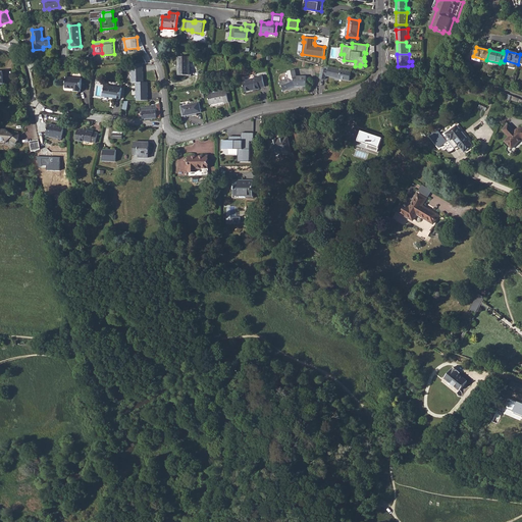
[(147,63),(143,55),(137,58),(138,64),(141,63),(143,63),(147,63)]
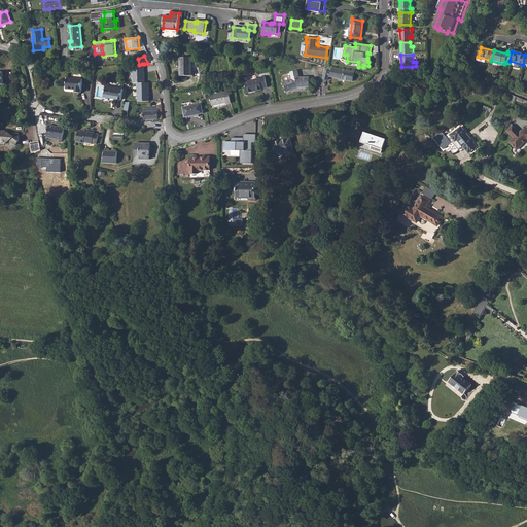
[(180,58),(180,76),(191,76),(191,57),(180,58)]
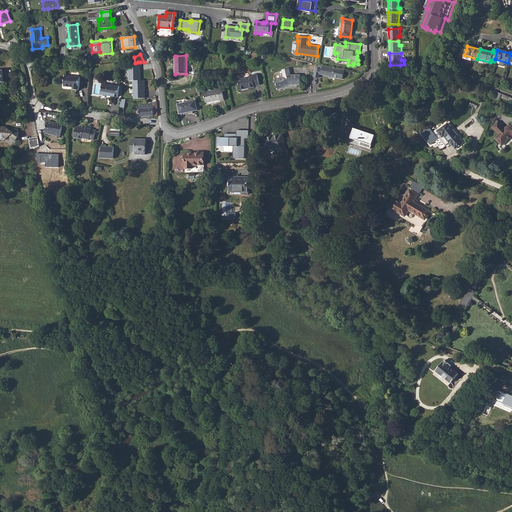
[(135,63),(128,63),(129,81),(133,81),(140,80),(140,70),(139,70),(139,67),(140,67),(140,62),(138,62),(135,63)]
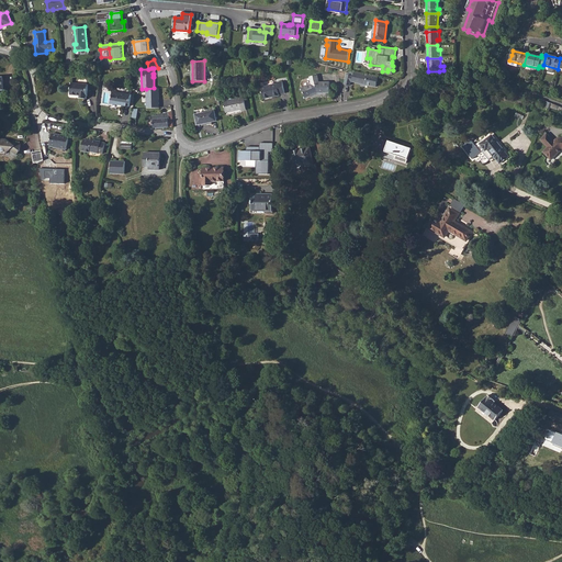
[(367,75),(353,72),(352,77),(346,75),(344,85),(349,86),(350,81),(374,87),(377,78),(367,75)]
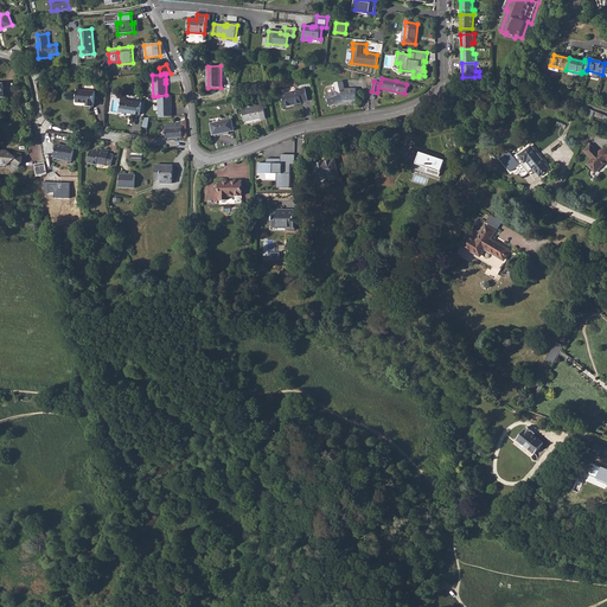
[(325,96),(330,106),(338,102),(342,101),(343,101),(345,101),(356,101),(356,89),(344,89),(343,81),(334,83),(336,91),(325,96)]
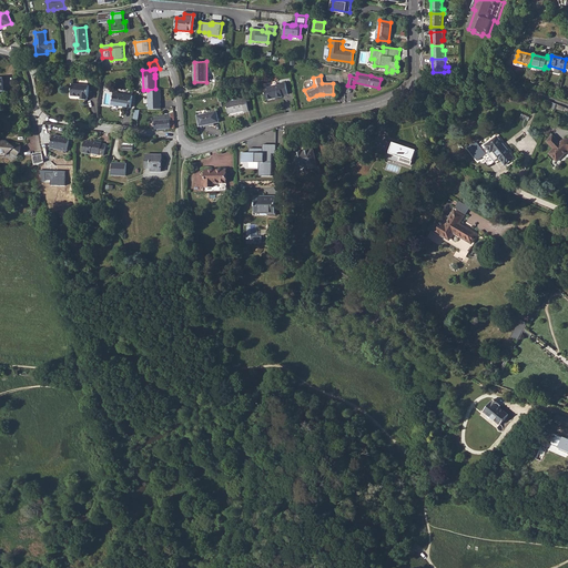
[(263,89),(266,100),(282,97),(282,95),(287,94),(285,82),(280,83),(280,85),(263,89)]
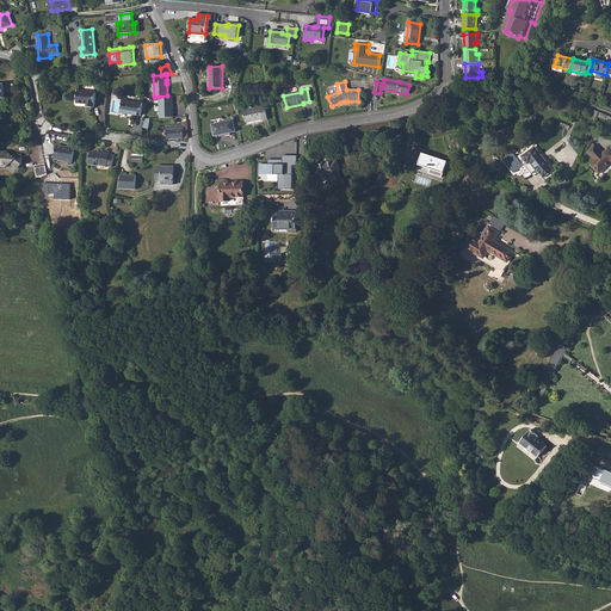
[(87,107),(93,107),(93,105),(94,105),(96,92),(78,91),(76,103),(87,104),(87,107)]
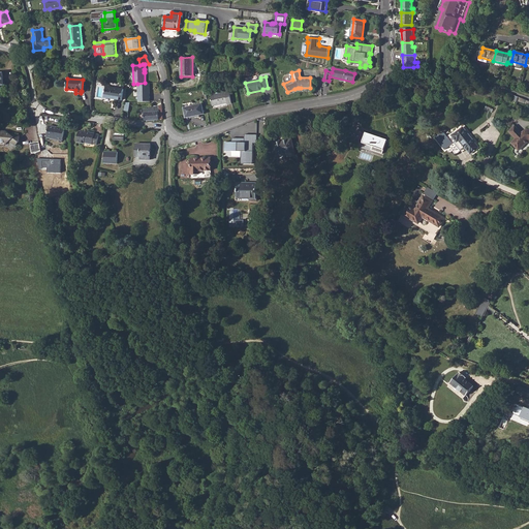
[(145,83),(137,84),(138,102),(150,101),(150,97),(149,97),(149,94),(150,94),(150,83),(146,83),(145,83)]
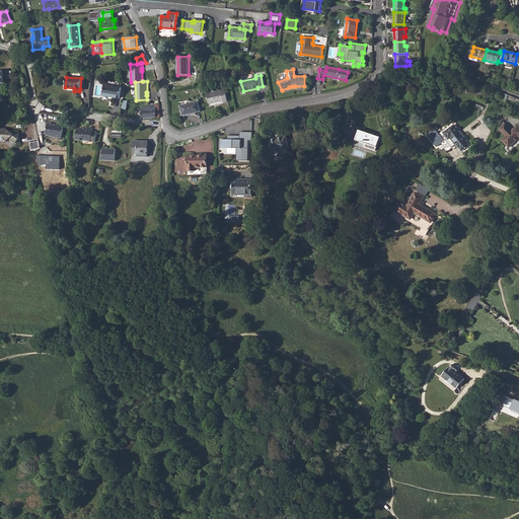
[(102,96),(120,98),(121,87),(104,85),(102,96)]
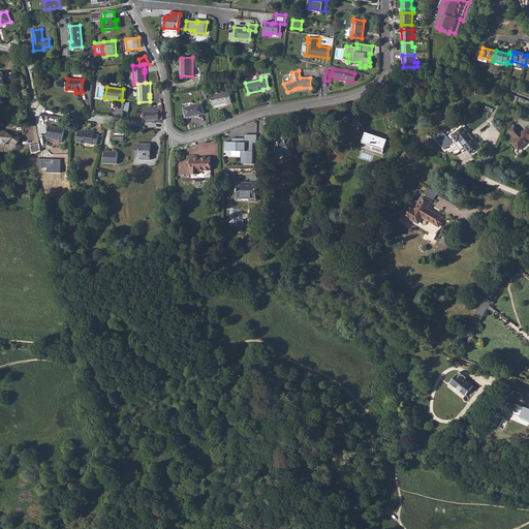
[(229,92),(218,94),(211,96),(210,96),(212,106),(227,103),(227,104),(231,103),(229,92)]
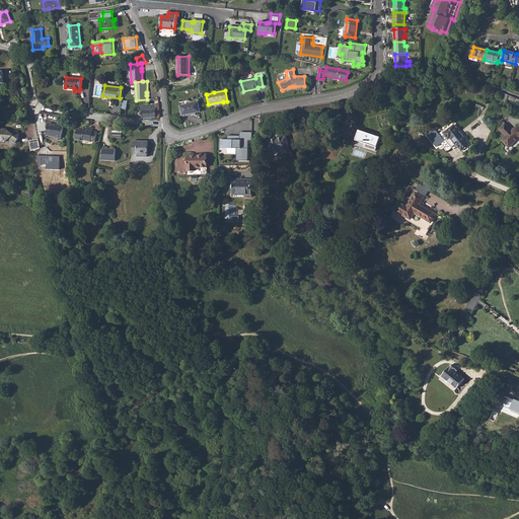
[(147,109),(148,118),(160,118),(159,106),(159,102),(156,102),(156,103),(156,104),(151,104),(151,106),(151,109),(147,109)]
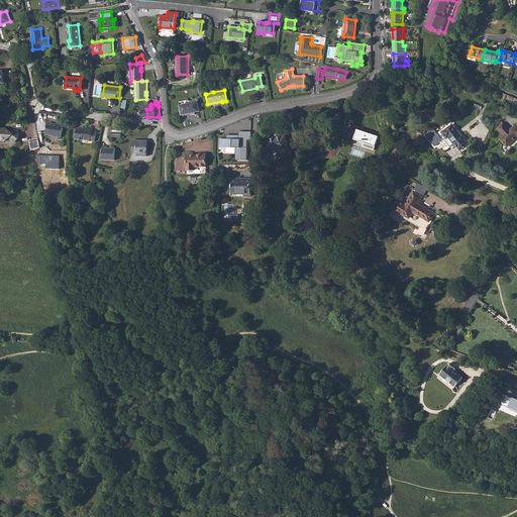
[(179,105),(182,115),(199,111),(197,102),(179,105)]
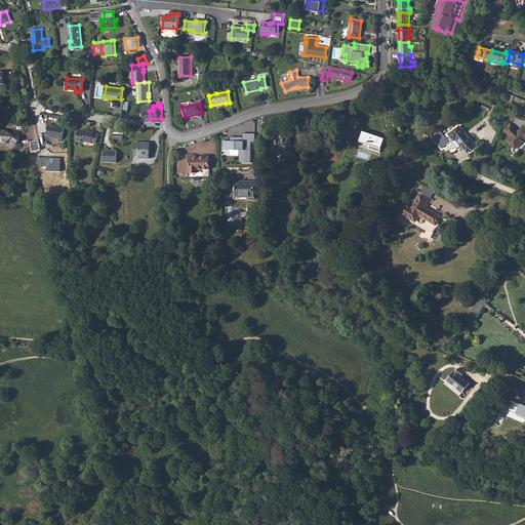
[(143,112),(143,120),(150,119),(149,111),(153,111),(153,108),(140,109),(142,112),(143,112)]
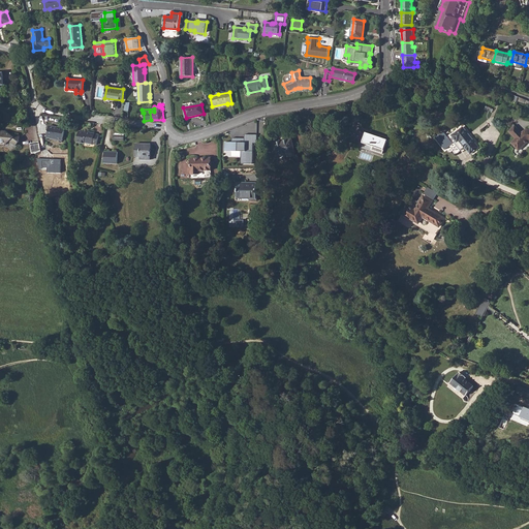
[(49,138),(63,141),(66,128),(58,127),(58,128),(51,126),(49,138)]
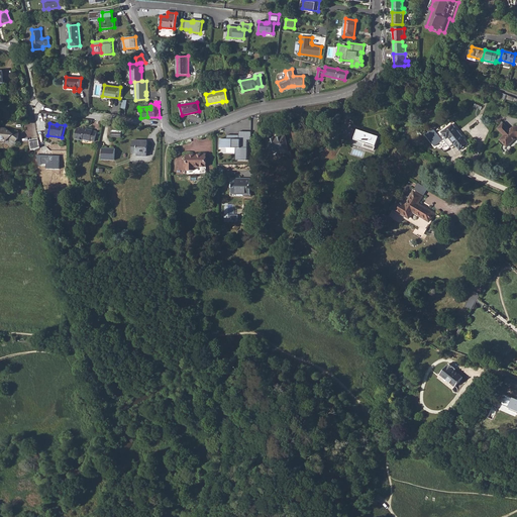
[(505,142),(508,145),(515,138),(514,137),(516,136),(516,135),(516,126),(513,127),(512,127),(511,128),(510,128),(509,129),(503,123),(497,128),(504,135),(499,139),(504,144),(505,142)]
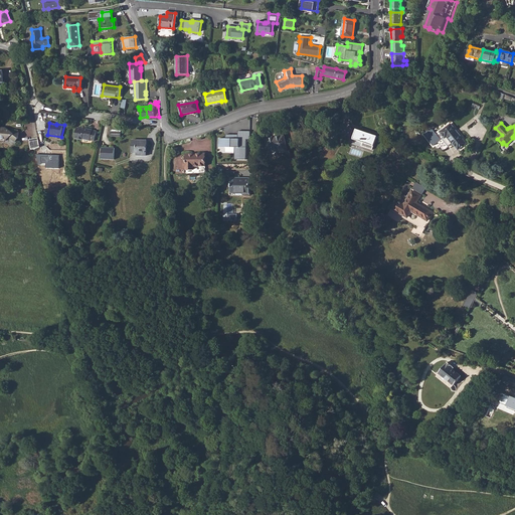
[(453,143),(458,150),(466,144),(451,124),(440,133),(444,138),(443,139),(449,146),(453,143)]
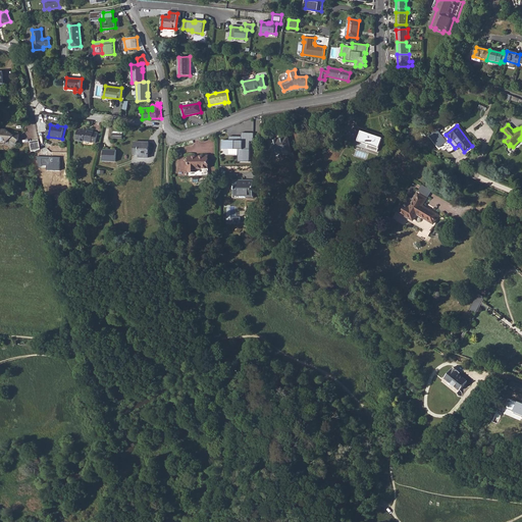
[(6,142),(10,137),(16,142),(19,138),(19,132),(10,132),(9,131),(6,131),(5,129),(3,128),(1,129),(0,129),(0,140),(1,142),(6,142)]
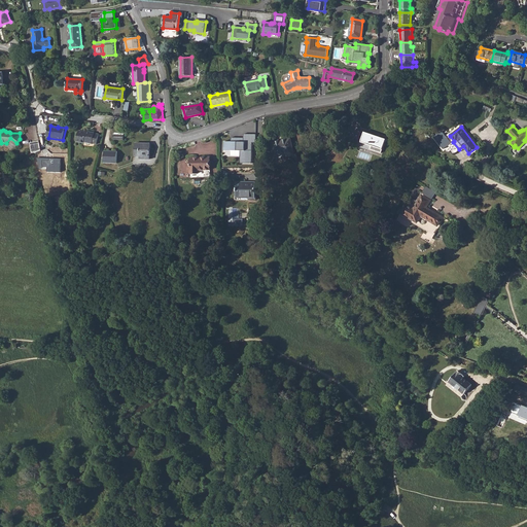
[(78,141),(99,144),(101,134),(96,133),(89,131),(88,132),(80,131),(78,141)]
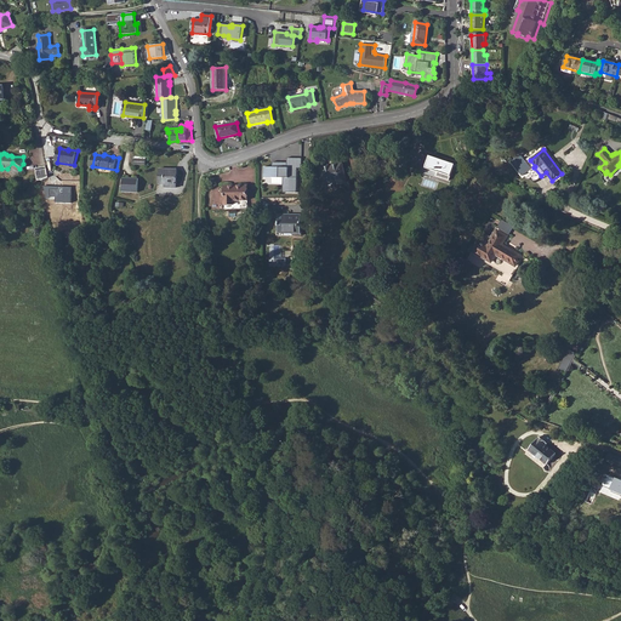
[(520,155),(512,163),(523,177),(531,169),(520,155)]
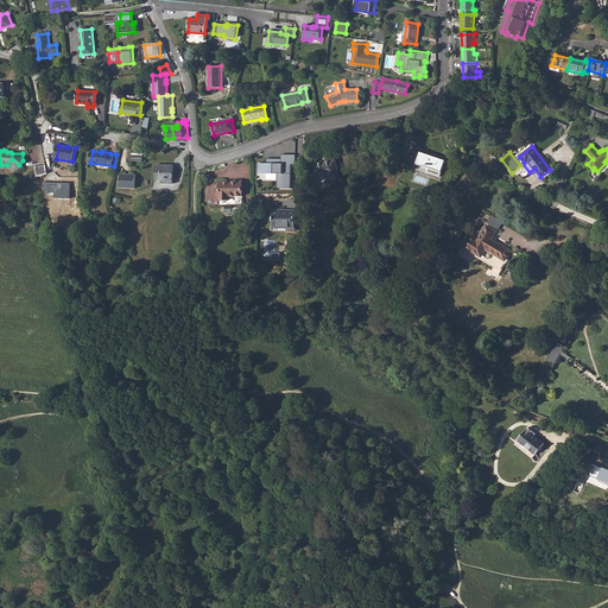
[(428,172),(439,177),(445,162),(420,153),(417,165),(429,169),(428,172)]
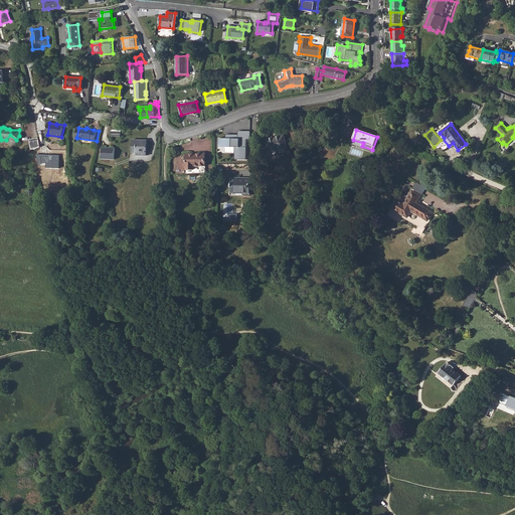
[(235,159),(246,159),(247,139),(250,139),(250,131),(238,131),(238,134),(226,134),(226,138),(219,138),(219,146),(235,147),(235,159)]
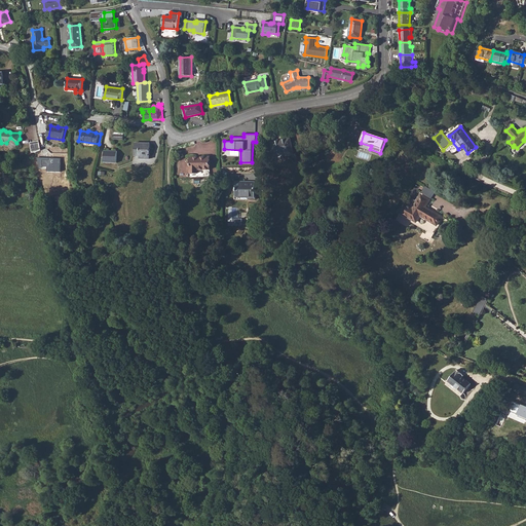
[(286,153),(287,156),(294,155),(290,139),(270,143),(273,155),(286,153)]
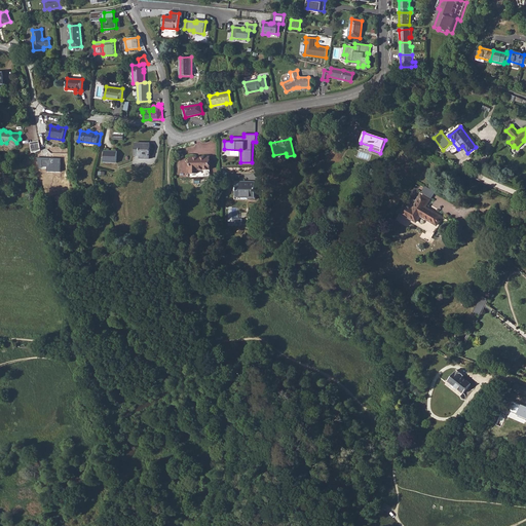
[(39,141),(32,143),(33,152),(36,152),(41,149),(39,141)]
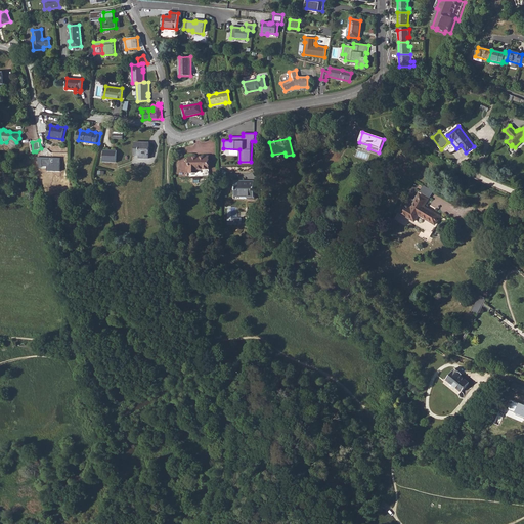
[(139,159),(149,159),(149,142),(135,142),(135,156),(139,156),(139,159)]
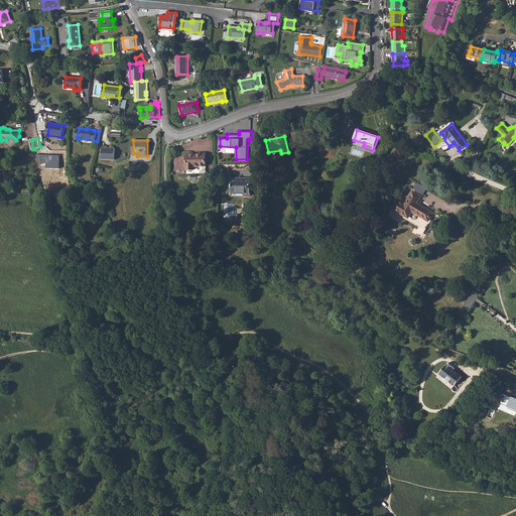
[(102,160),(114,160),(115,149),(103,148),(102,160)]
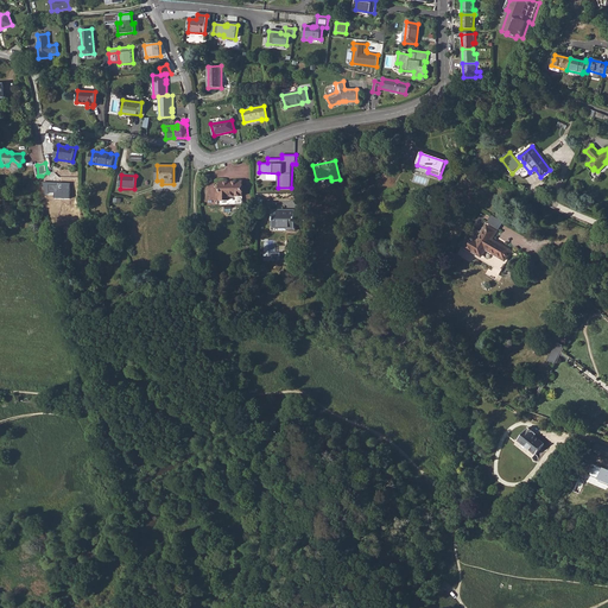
[(220,182),(220,201),(229,201),(229,197),(242,197),(241,182),(228,182),(220,182)]
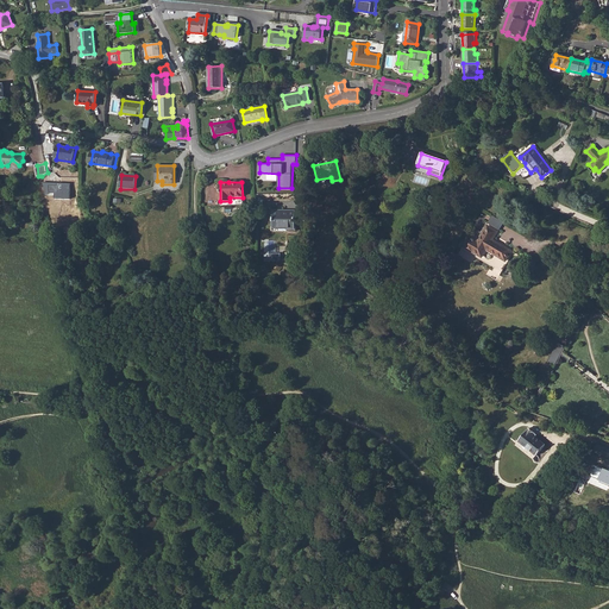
[(70,183),(45,183),(45,194),(56,194),(56,198),(70,198),(70,183)]
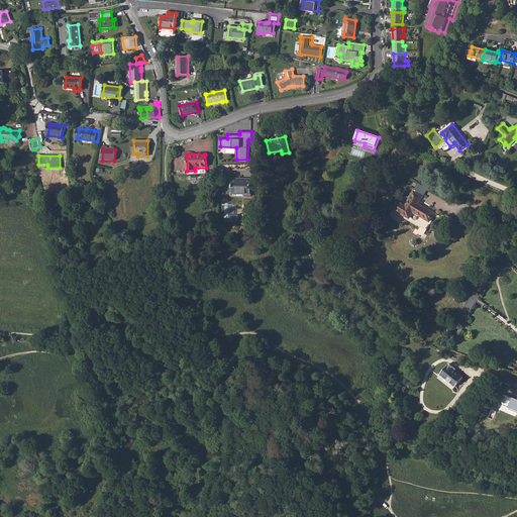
[(232,180),(231,193),(250,193),(250,180),(232,180)]
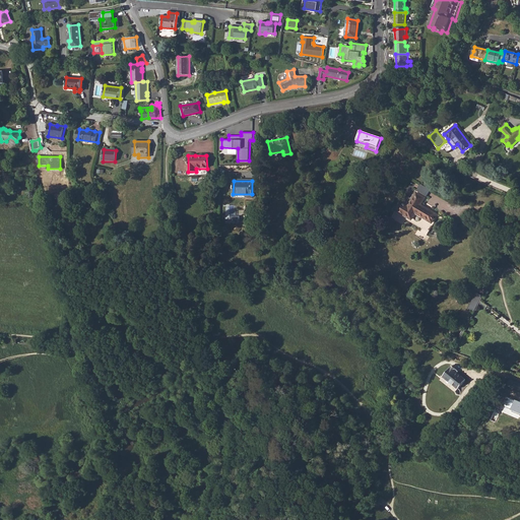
[(424,217),(432,222),(436,214),(419,205),(424,198),(415,193),(407,206),(400,202),(395,210),(411,219),(415,211),(425,216),(424,217)]
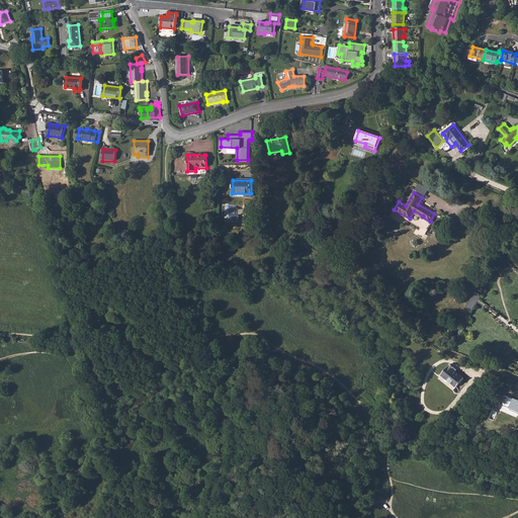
[(473,291),(467,304),(475,307),(481,294),(473,291)]
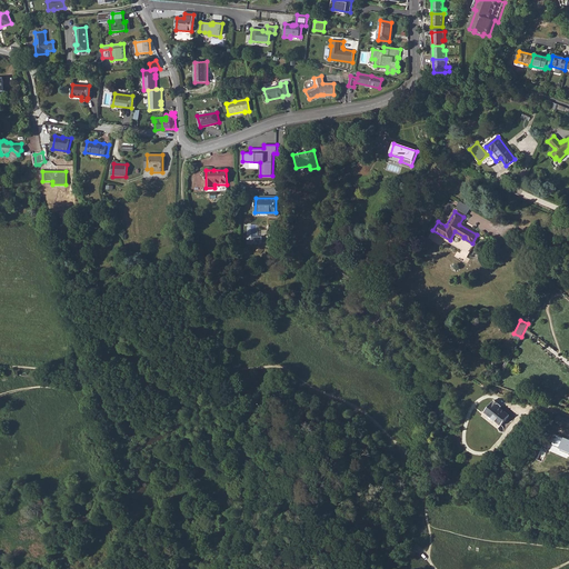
[(483,412),(500,425),(509,416),(498,407),(500,405),(493,400),(483,412)]
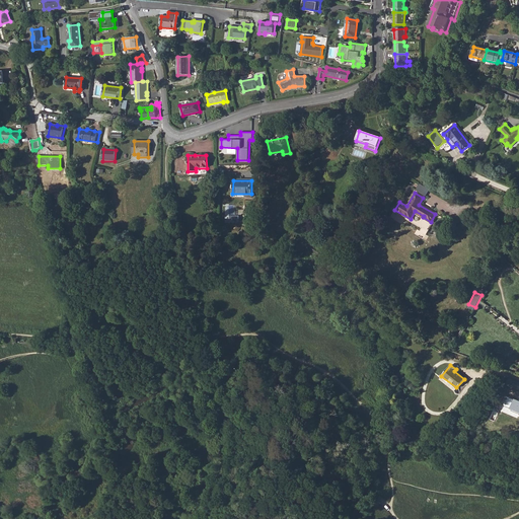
[(518,388),(518,380),(509,377),(507,384),(518,388)]
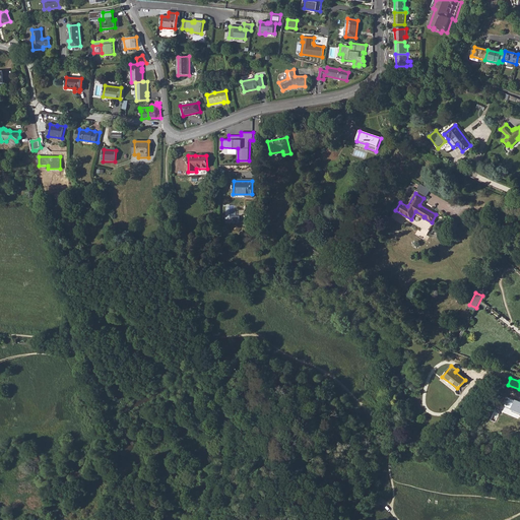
[(519,401),(508,396),(504,407),(519,414),(519,401)]
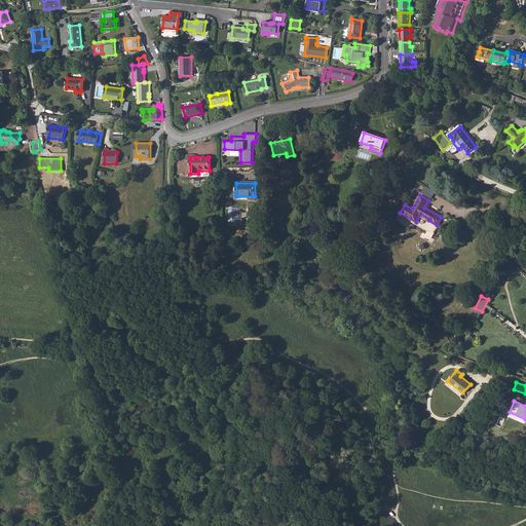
All buildings are outlined.
